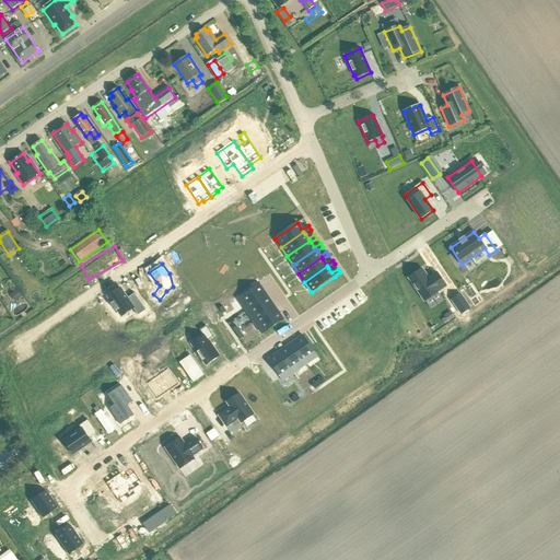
[(419,267),(406,276),(423,300),(435,291),(435,290),(444,283),(435,271),(427,278),(419,267)]
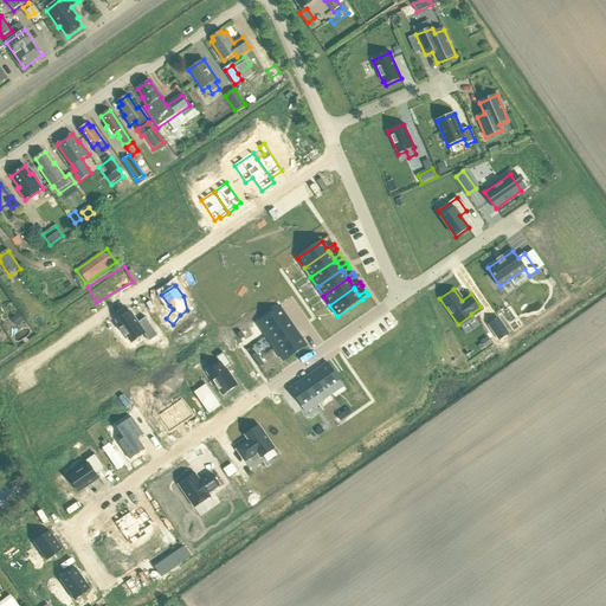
[(281,308),(258,323),(266,336),(289,321),(281,308)]
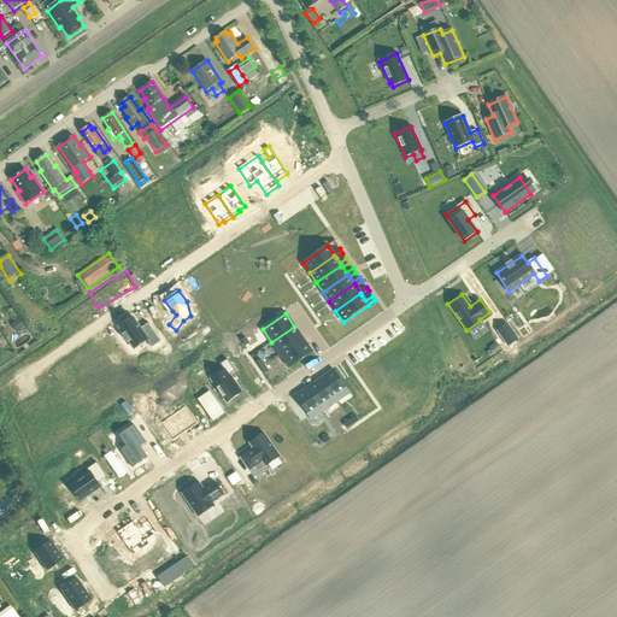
[(200,328),(206,324),(203,318),(197,322),(200,328)]
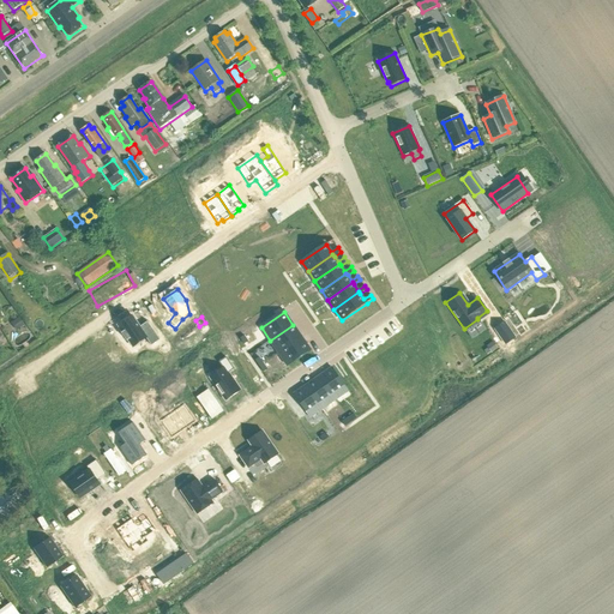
[(127,341),(128,339),(133,347),(146,338),(151,345),(161,339),(148,321),(140,327),(133,318),(128,321),(127,319),(119,325),(124,332),(122,333),(127,341)]
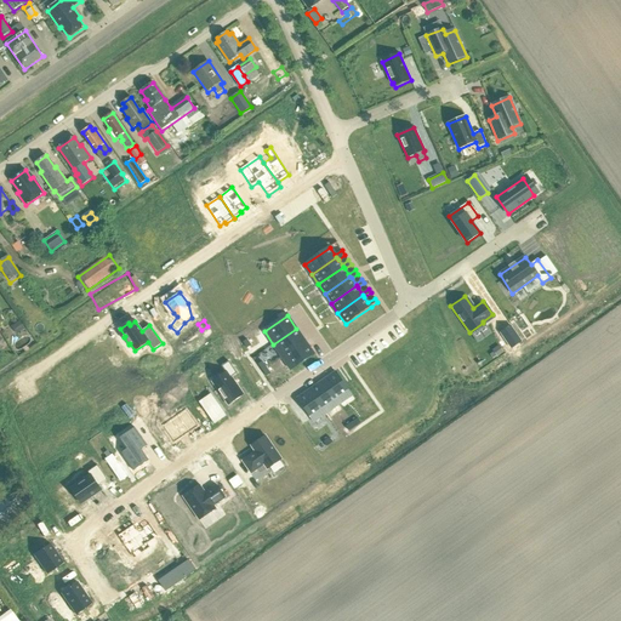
[(511,326),(501,332),(512,349),(522,342),(511,326)]
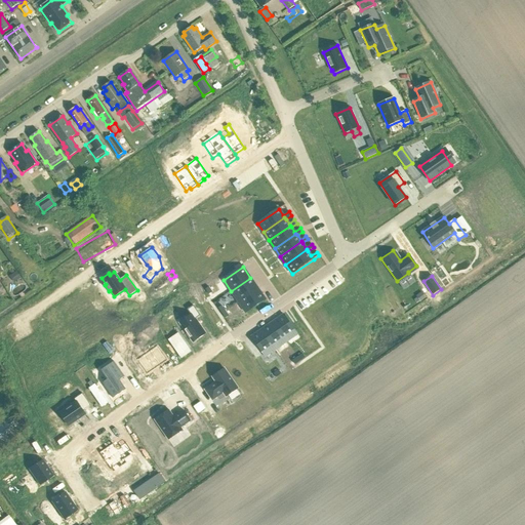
[(212,277),(201,284),(205,289),(209,294),(212,292),(209,287),(215,283),(212,277)]
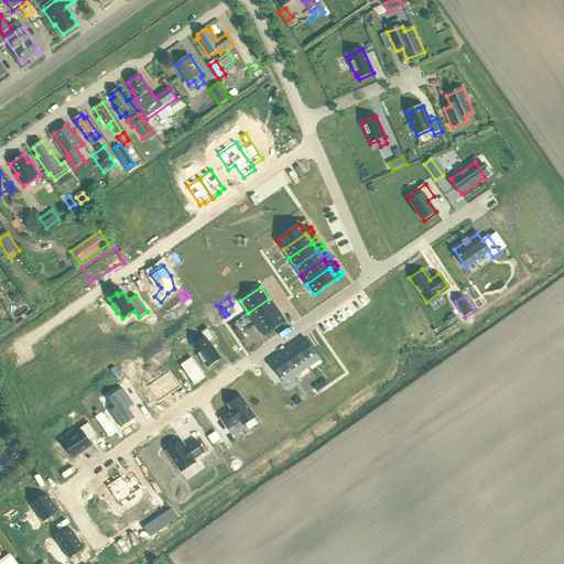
[(269,299),(248,313),(257,324),(277,310),(269,299)]
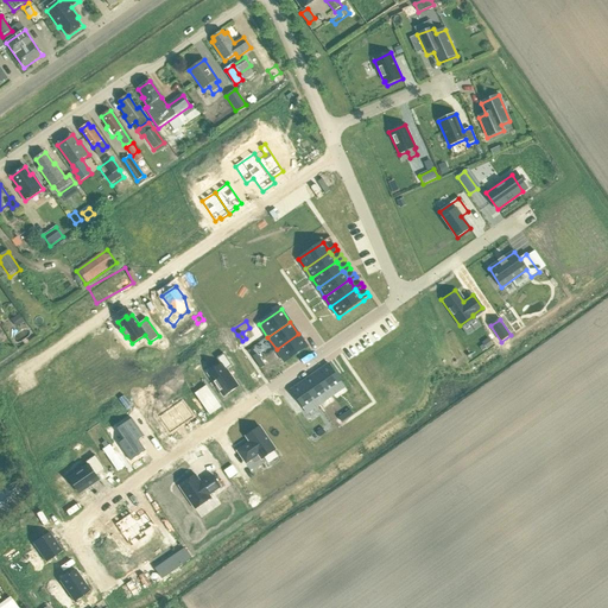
[(298,334),(277,349),(285,362),(308,347),(298,334)]
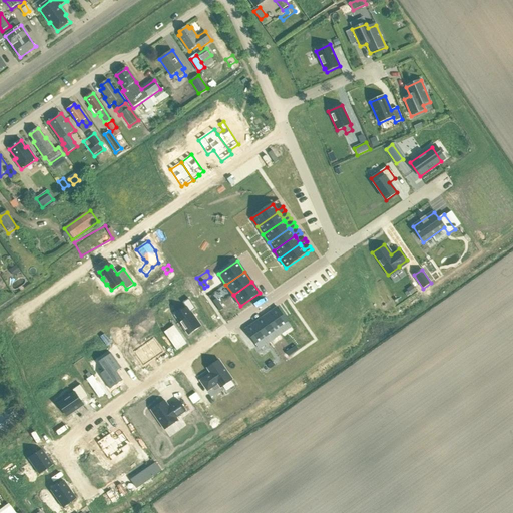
[(408,291),(405,294),(407,297),(410,295),(411,295),(416,291),(413,287),(408,291)]
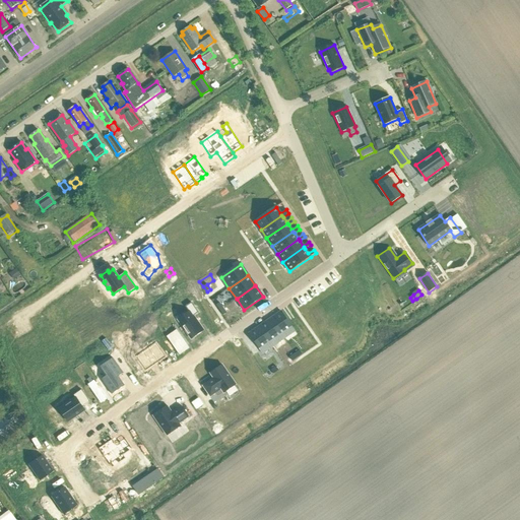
[(189,312),(178,319),(192,339),(203,331),(194,316),(198,313),(192,303),(186,307),(189,312)]
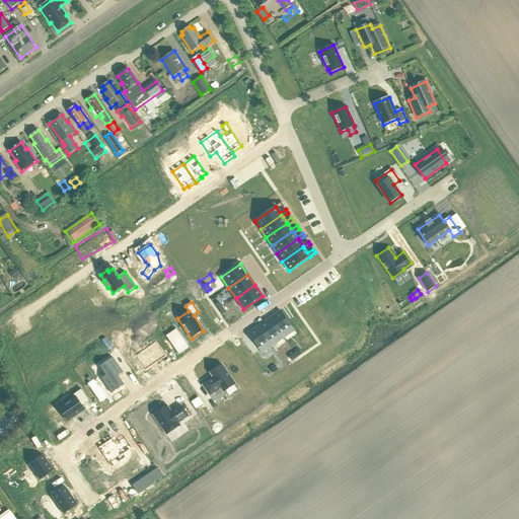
[(281,311),(270,318),(283,338),(294,330),(281,311)]
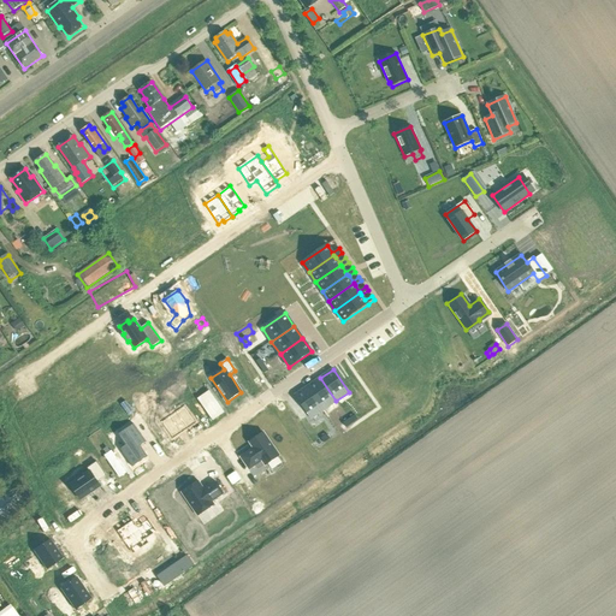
[(320,378),(308,386),(324,409),(336,401),(320,378)]
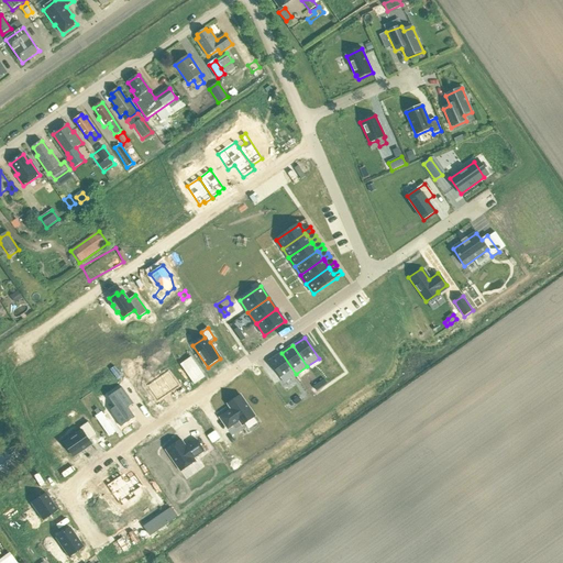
[(282,353),(269,362),(284,383),(296,374),(282,353)]
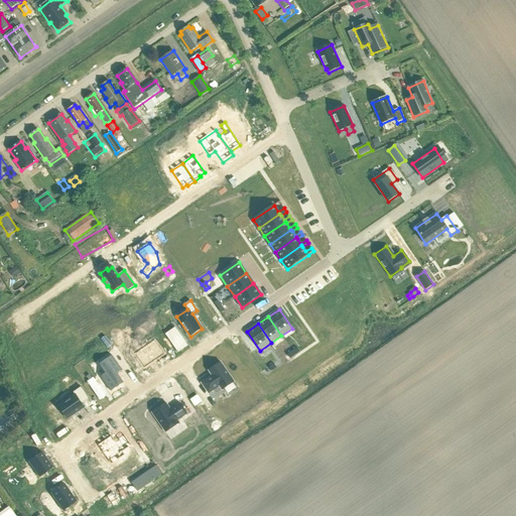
[(135,353),(134,354),(135,355),(144,367),(144,368),(145,368),(164,355),(164,354),(155,341),(155,340),(154,341),(135,354),(135,353)]
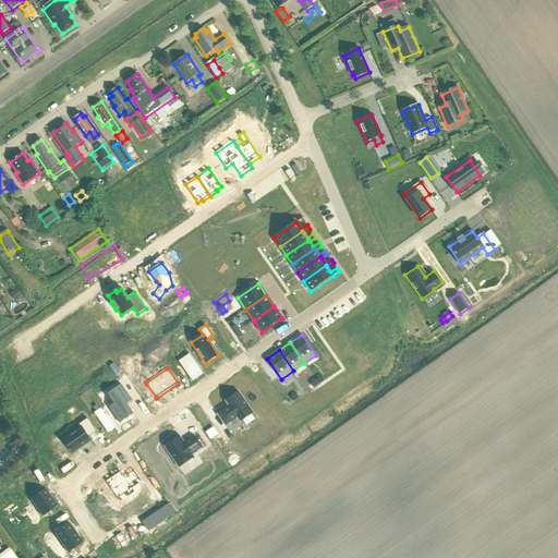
[(121,384),(107,393),(113,403),(108,407),(120,424),(134,414),(128,404),(133,400),(121,384)]
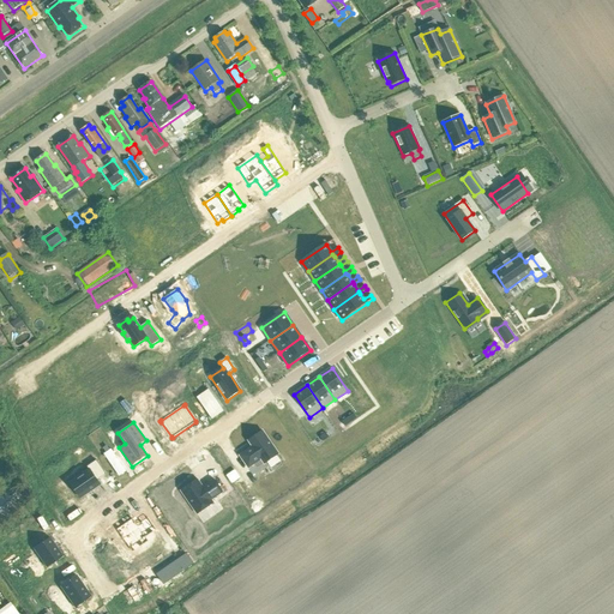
[(96,435),(90,427),(85,429),(91,439),(96,435)]
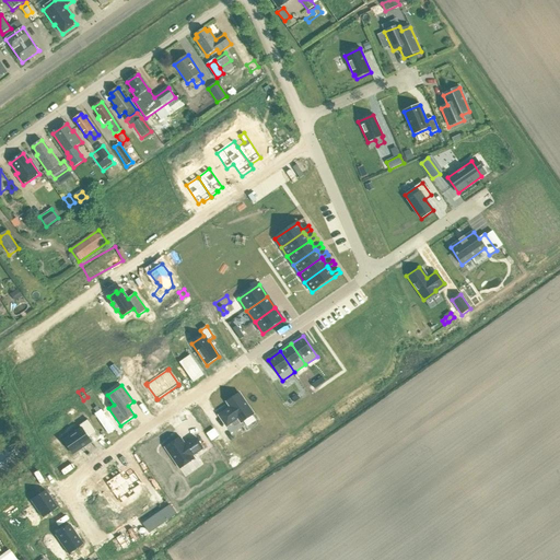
[(231,408),(219,416),(226,427),(238,419),(242,423),(254,415),(240,394),(226,403),(231,408)]
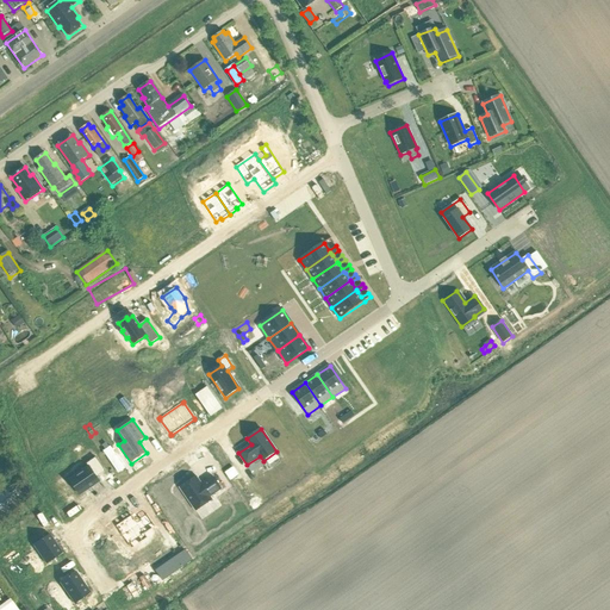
[(88,467),(69,480),(80,495),(100,481),(97,477),(105,471),(95,458),(86,464),(88,467)]
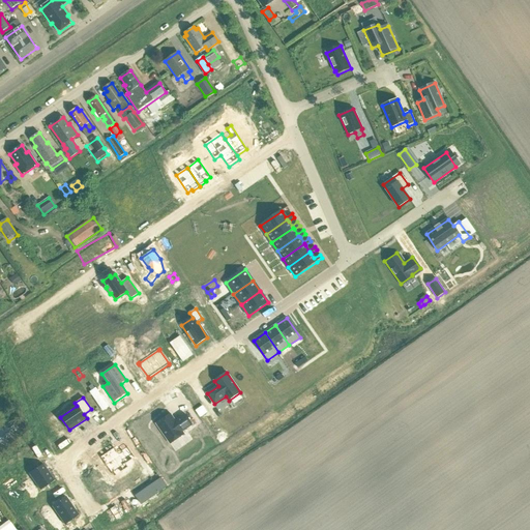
[(202,406),(197,410),(201,417),(207,413),(202,406)]
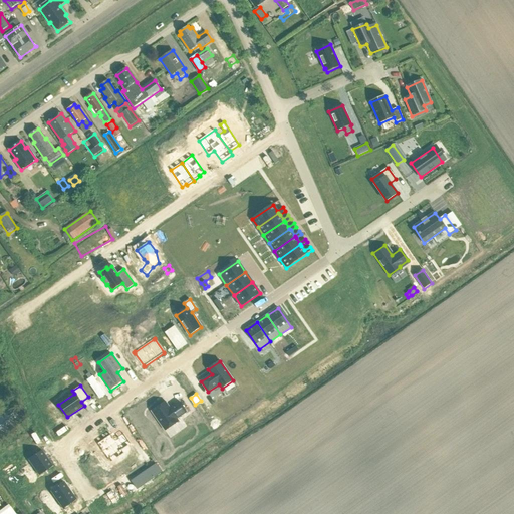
[(0,414),(1,416),(14,408),(10,402),(0,407),(0,414)]
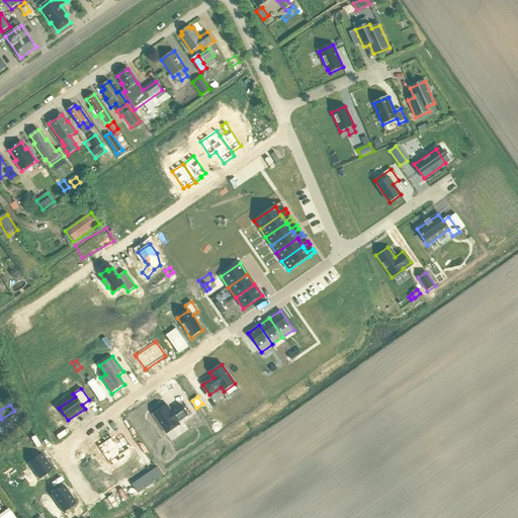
[(167,405),(153,414),(166,434),(180,424),(179,422),(188,415),(180,405),(171,411),(167,405)]
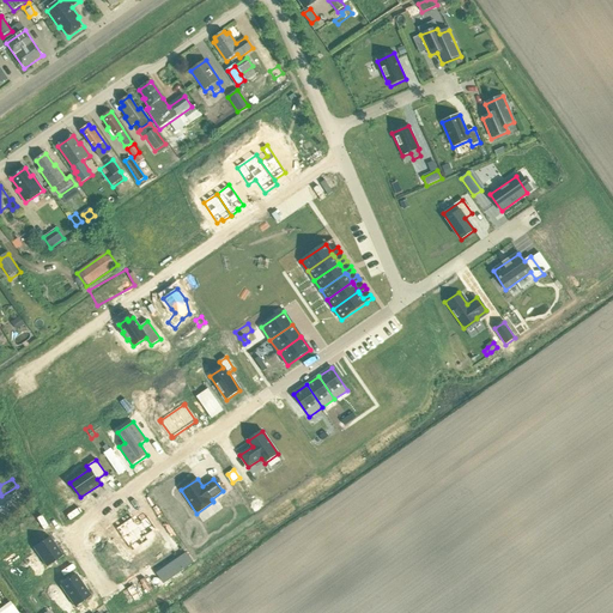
[(149,541),(146,536),(157,529),(147,516),(137,525),(133,517),(116,529),(132,552),(149,541)]
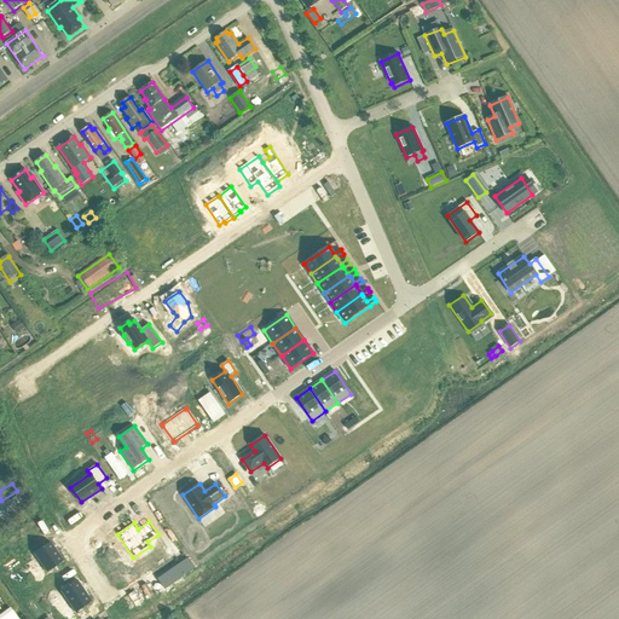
[(50,542),(33,554),(46,572),(62,561),(50,542)]
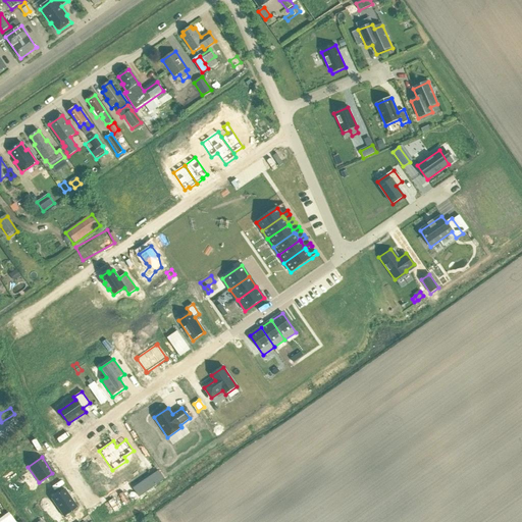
[(159,471),(142,482),(148,491),(164,479),(159,471)]
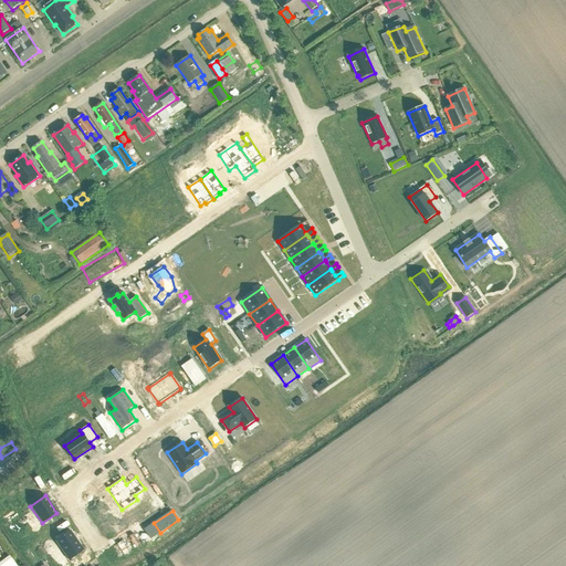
[(70,531),(55,541),(67,559),(83,549),(70,531)]
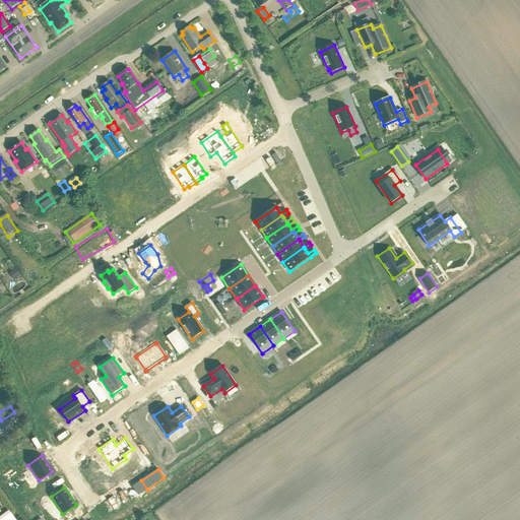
[(14,519),(8,511),(2,516),(4,519),(14,519)]
